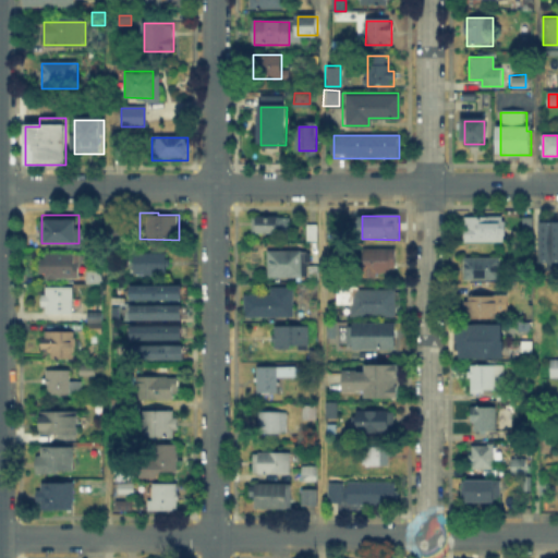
[(293,218),(293,233),(254,233),(254,218),(293,218)]
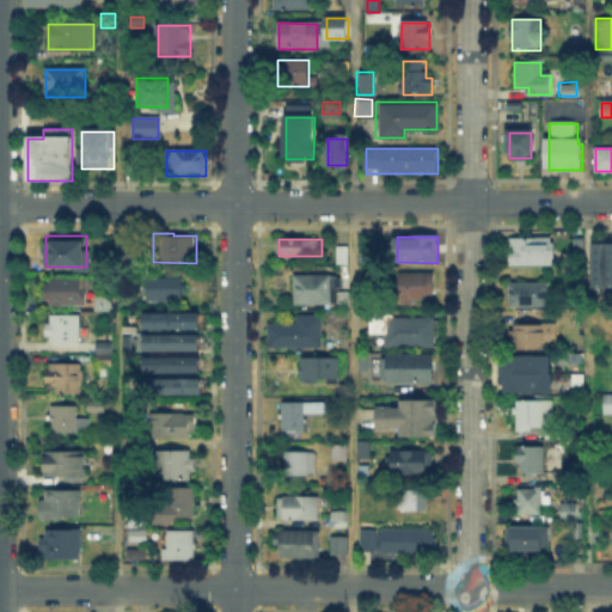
[(512,239),(555,239),(555,268),(512,267),(512,239)]
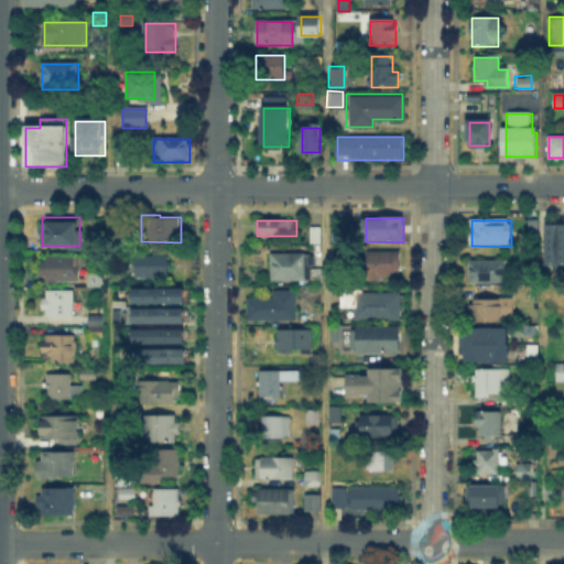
[(539,221),(539,236),(529,236),(529,221),(539,221)]
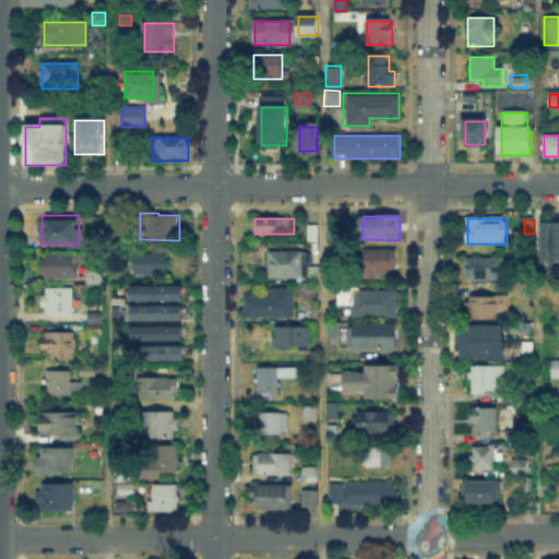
[(543,219),(558,219),(558,260),(543,260),(543,219)]
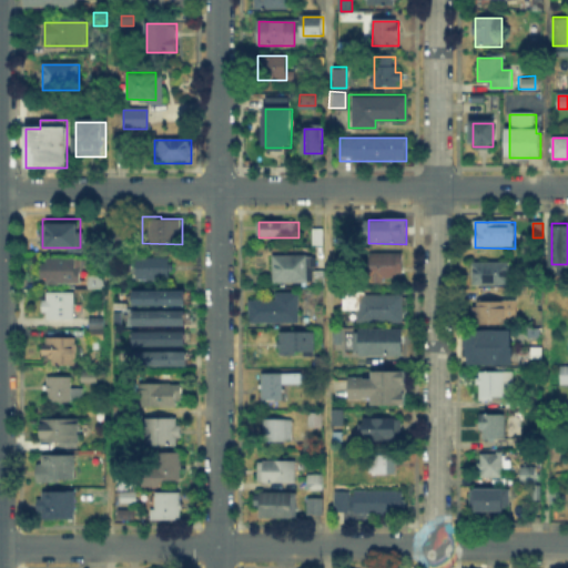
[(129,225),(128,247),(115,247),(115,225),(129,225)]
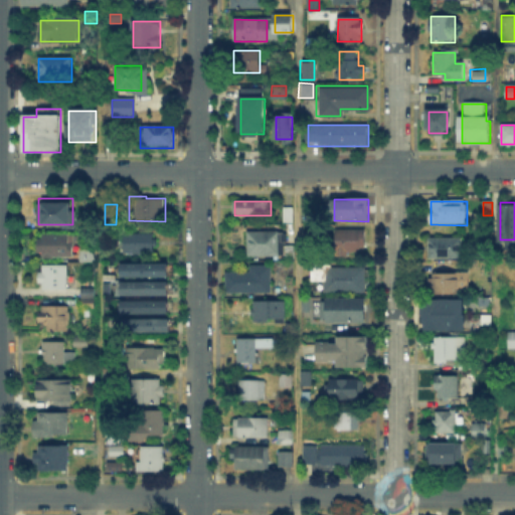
[(41,258),(41,230),(71,231),(71,258),(41,258)]
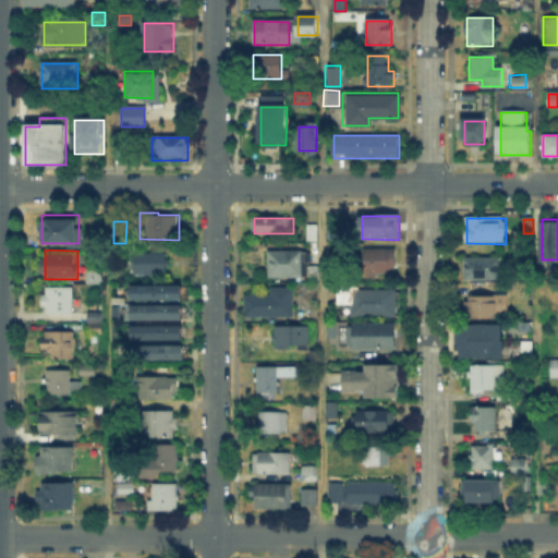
[(365,250),(396,250),(396,273),(379,273),(379,279),(365,279),(365,250)]
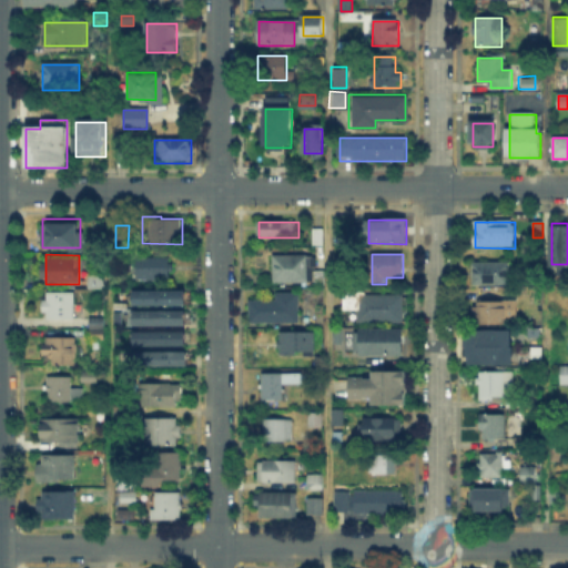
[(272,284),(272,255),(316,256),(316,274),(325,274),(325,290),(314,290),(314,284),(272,284)]
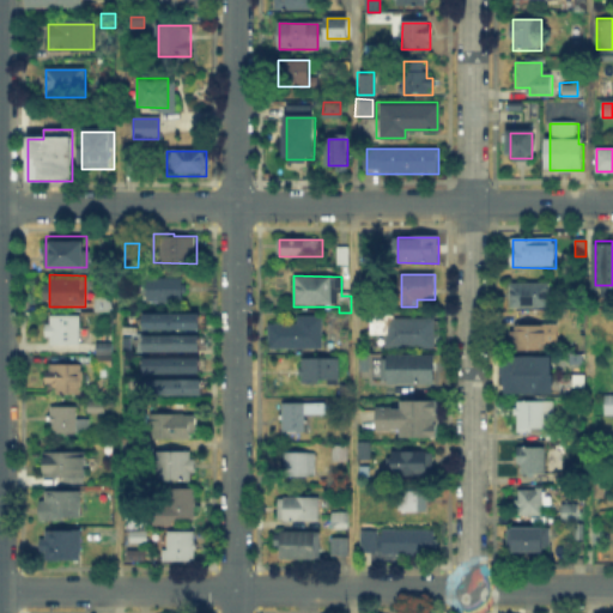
[(149,301),(149,277),(186,277),(186,301),(149,301)]
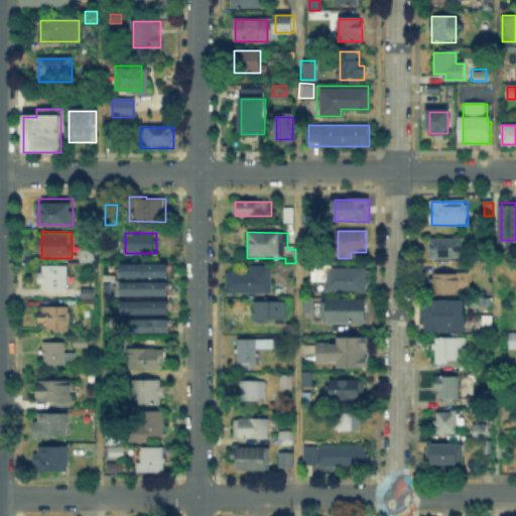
[(91,250),(91,235),(97,235),(97,263),(82,263),(83,250),(91,250)]
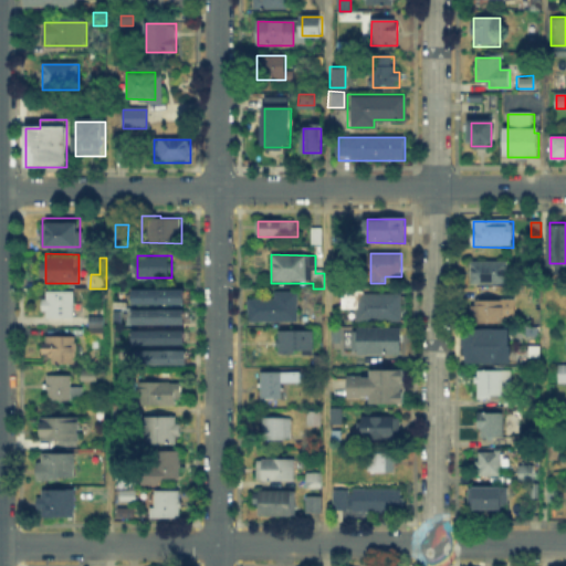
[(471,282),(471,262),(512,262),(512,283),(471,282)]
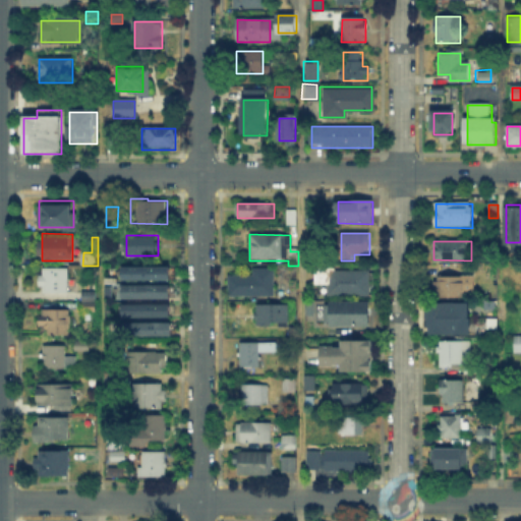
[(122,265),(171,264),(171,277),(122,278),(122,265)]
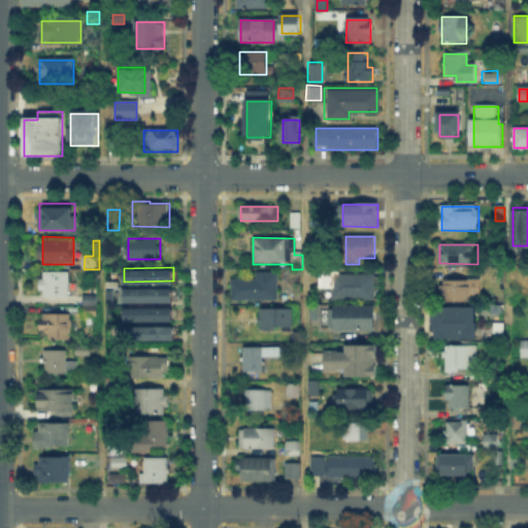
[(343,270),(343,276),(373,276),(373,299),(334,299),(334,288),(320,288),(320,270),(343,270)]
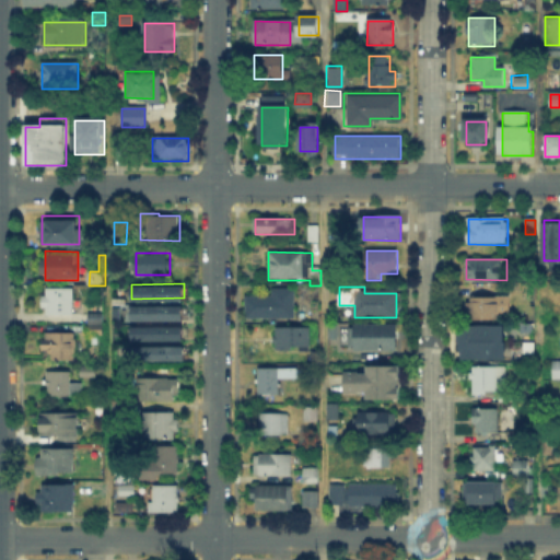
[(273,295),(273,290),(296,290),(296,319),(244,319),(244,295),(273,295)]
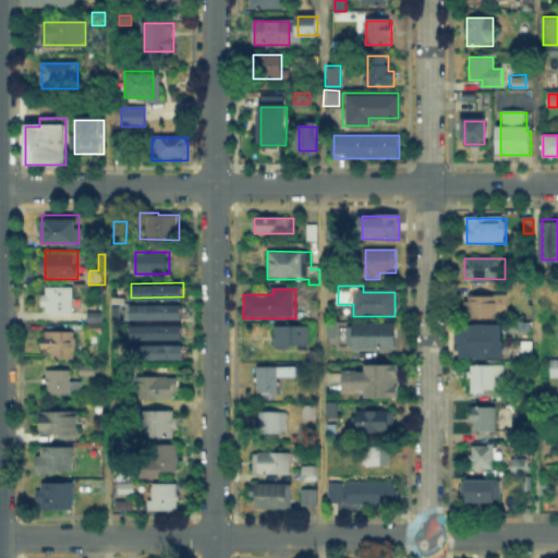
[(47,313),(47,290),(73,290),(73,314),(47,313)]
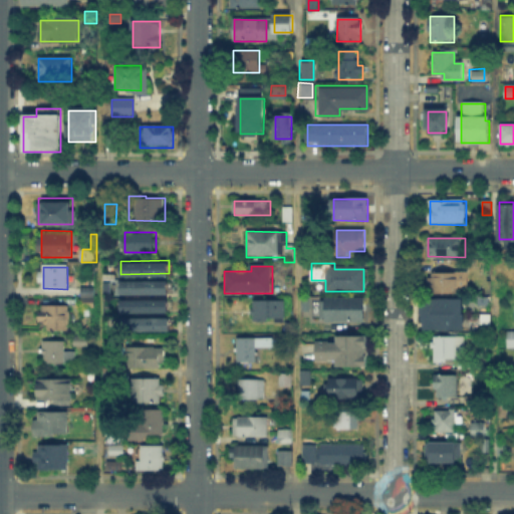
[(458,274),(458,293),(431,293),(431,274),(458,274)]
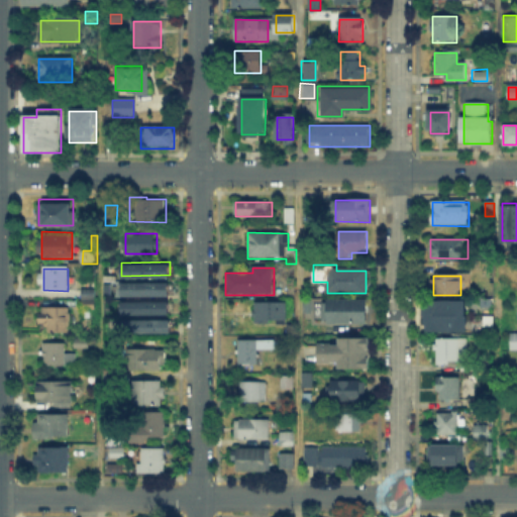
[(122,281),(170,281),(170,294),(122,294),(122,281)]
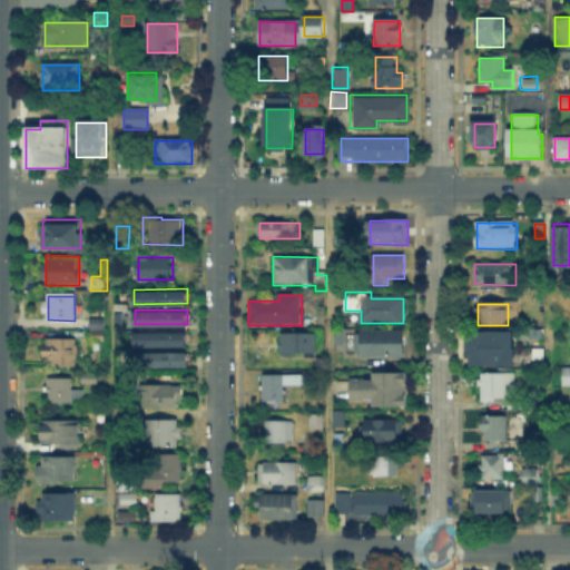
[(106,322),(106,349),(90,349),(90,322),(106,322)]
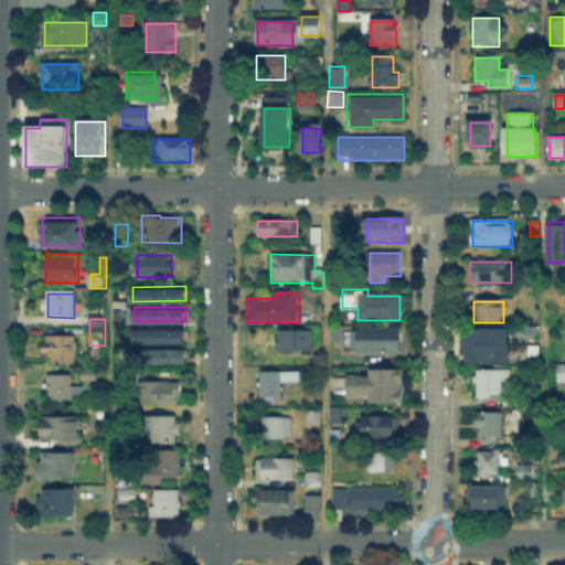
[(533,333),(521,333),(521,324),(533,324),(533,333)]
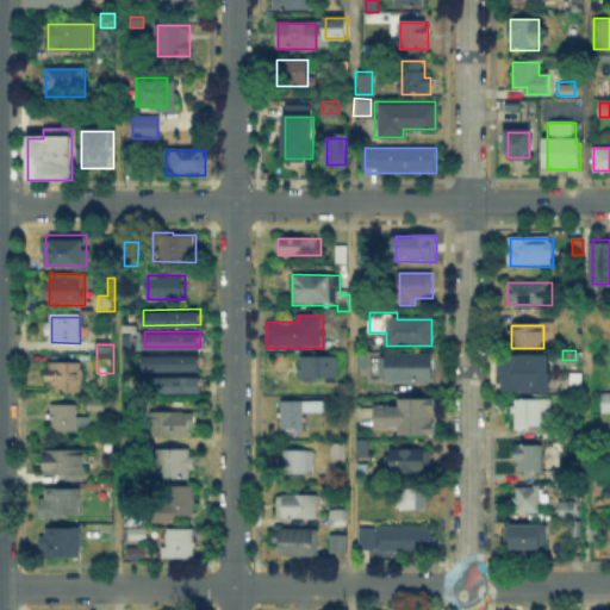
[(548,390),(498,390),(498,352),(548,353),(548,390)]
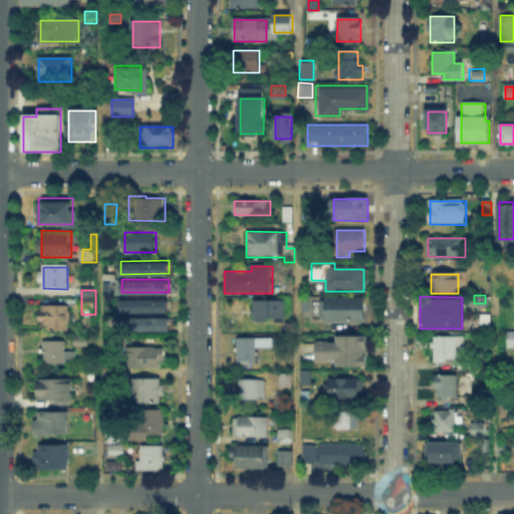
[(120,297),(168,297),(168,310),(120,310),(120,297)]
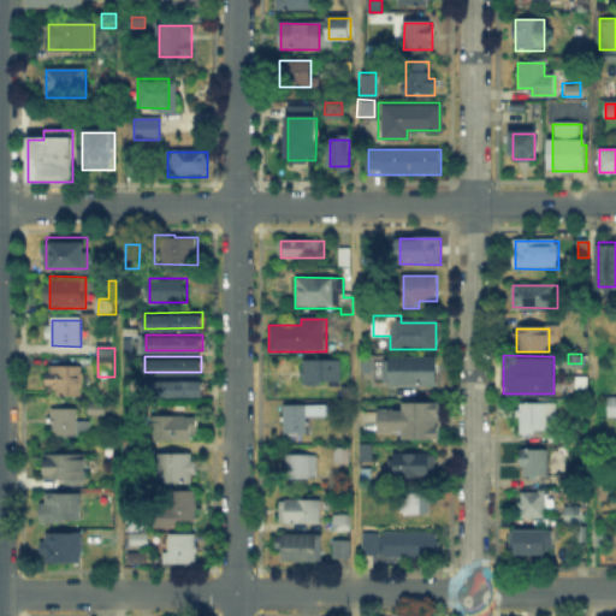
[(372,359),(372,373),(362,373),(362,359),(372,359)]
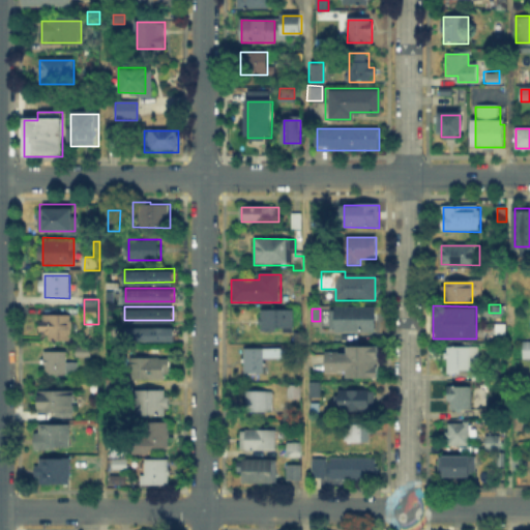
[(333,333),(333,308),(377,308),(377,334),(333,333)]
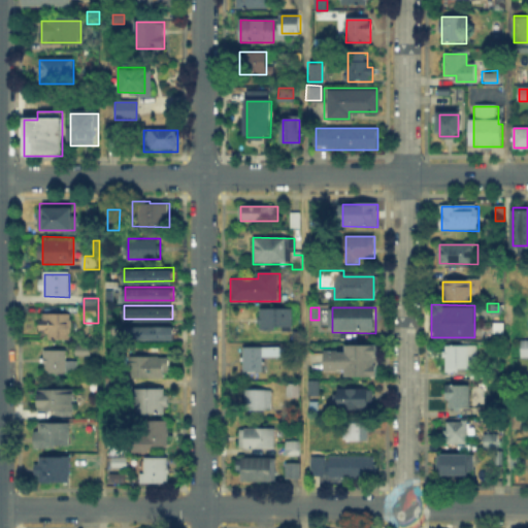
[(261,329),(261,310),(293,310),(293,329),(261,329)]
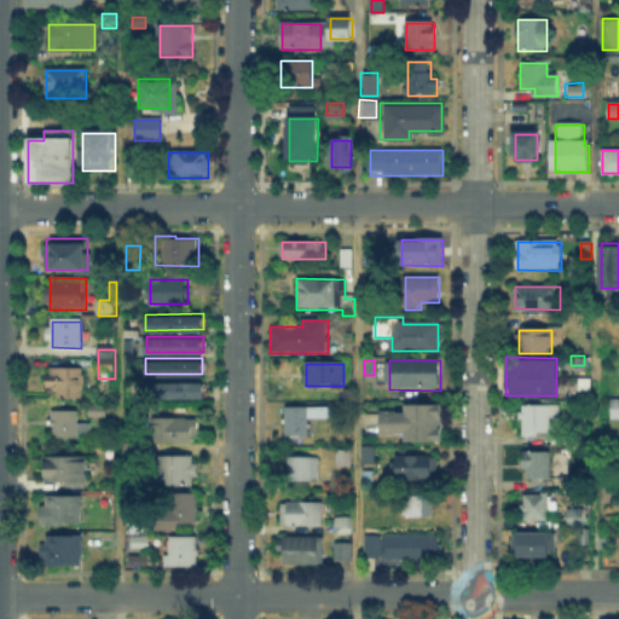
[(58,388),(50,388),(50,369),(86,370),(86,399),(58,398),(58,388)]
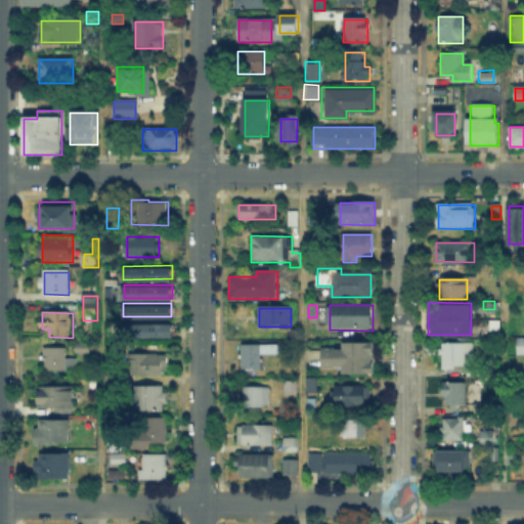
[(486,318),(497,318),(496,329),(486,329),(486,318)]
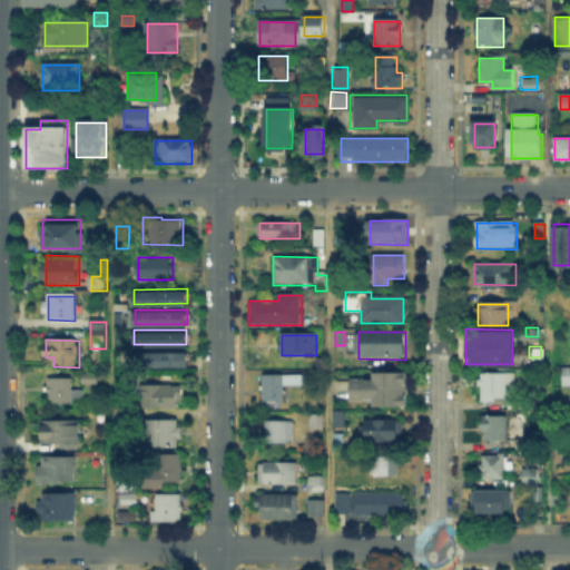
[(188,351),(188,365),(137,365),(137,351),(188,351)]
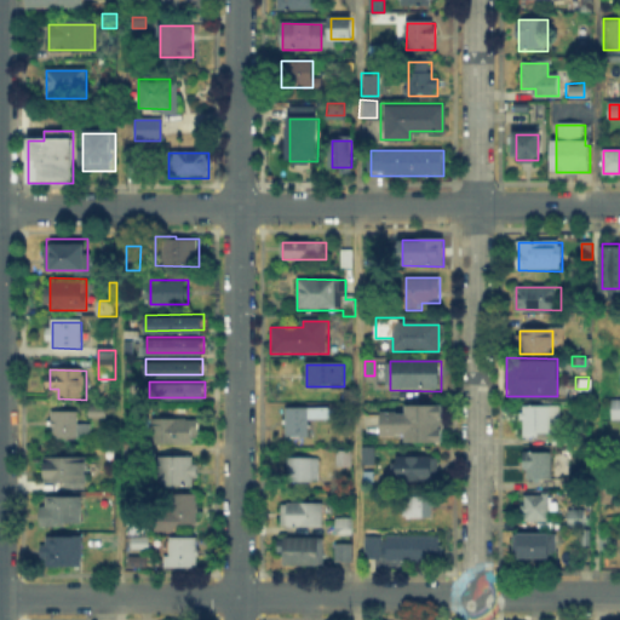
[(608,418),(619,417),(619,396),(608,397),(608,418)]
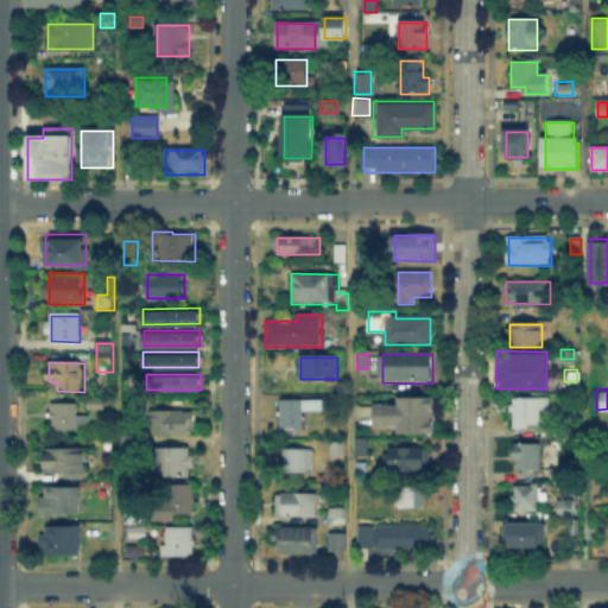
[(375,424),(375,403),(398,403),(398,394),(434,394),(434,431),(398,430),(398,424),(375,424)]
